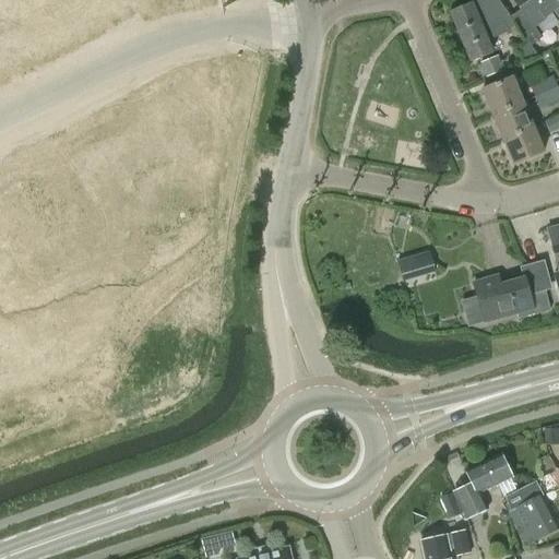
[(515,25),(513,23),(496,0),(479,0),(472,6),(471,3),(449,12),(468,62),(491,54),(487,40),(509,31),(514,26),(515,25)]
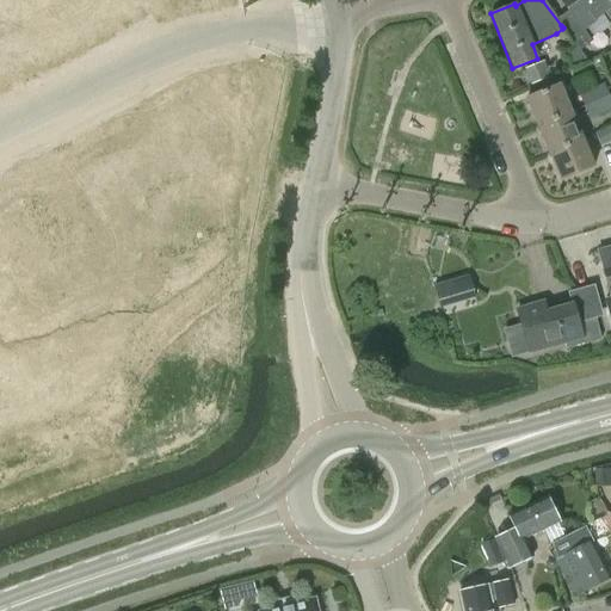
[(560,0),(572,17),(561,25),(563,28),(562,29),(579,51),(591,42),(581,30),(604,13),(605,13),(594,0),(560,0)]
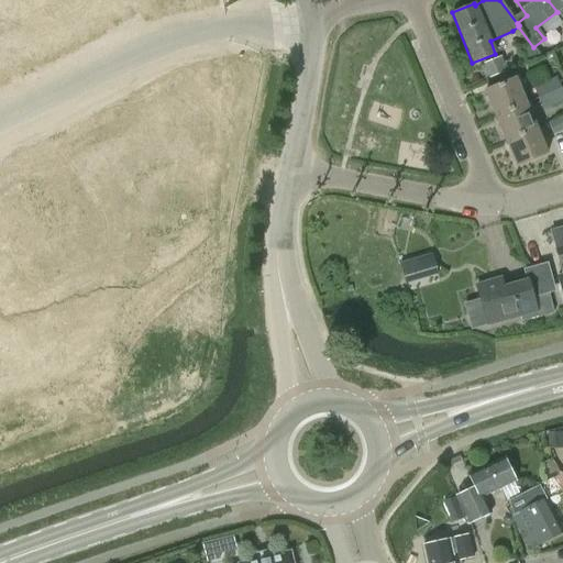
[(562,0),(548,0),(558,12),(556,12),(562,21),(562,20),(562,0)]
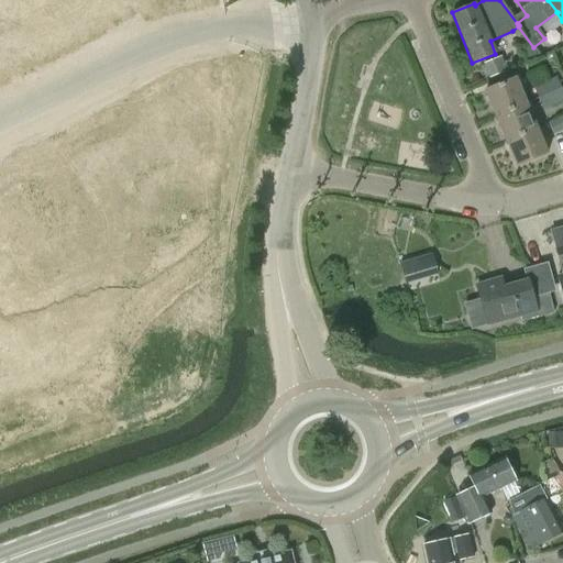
[(507,72),(501,56),(485,62),(490,77),(507,72)]
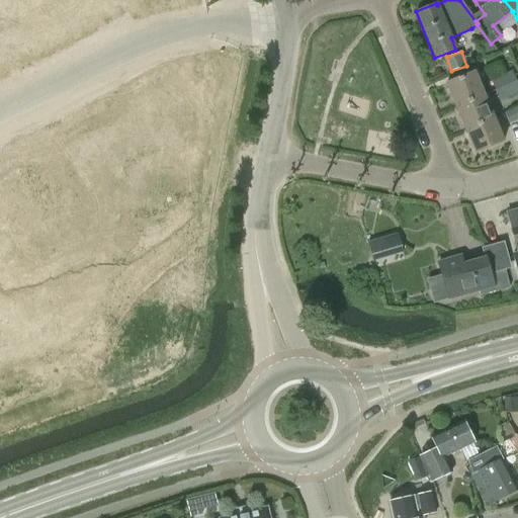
[(495,91),(516,82),(512,71),(490,80),(495,91)]
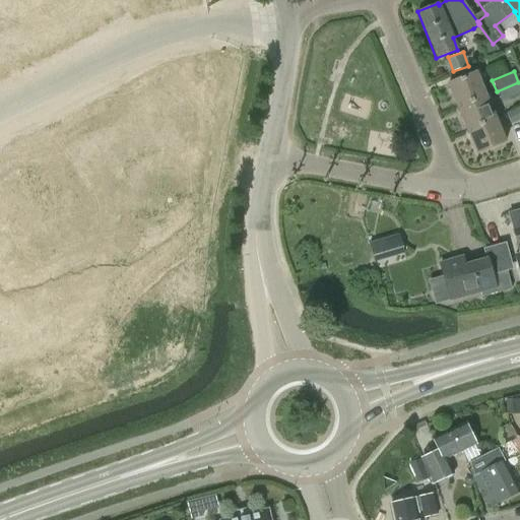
[(457,108),(485,95),(475,72),(447,84),(457,108)]
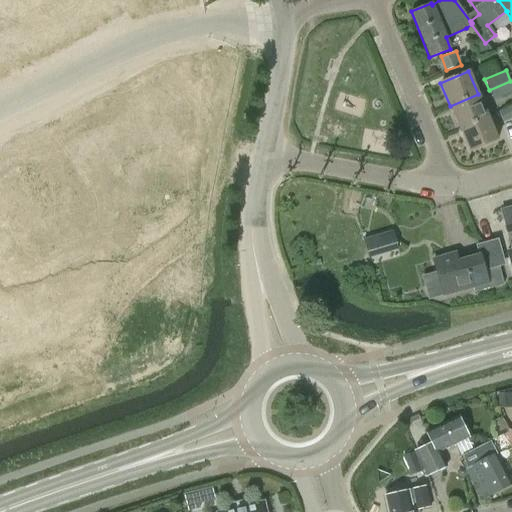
[(511,92),(511,84),(510,81),(489,90),(493,100),(511,92)]
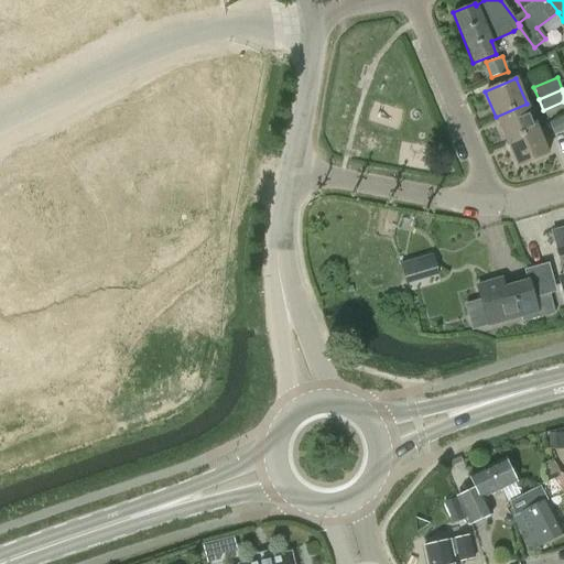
[(506,141),(537,129),(527,104),(496,117),(506,141)]
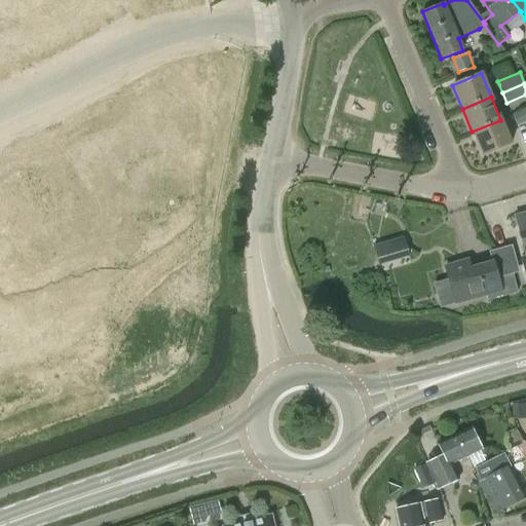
[(517,126),(525,121),(525,108),(512,114),(517,126)]
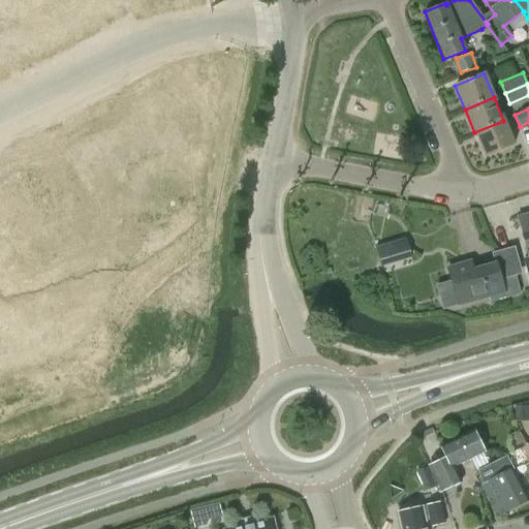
[(514,145),(503,121),(474,132),(485,156),(514,145)]
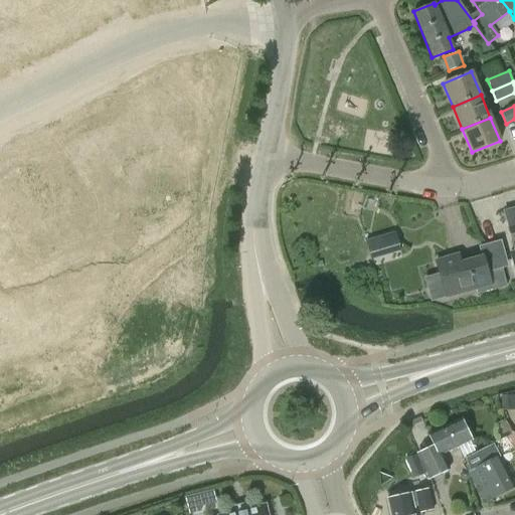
[(363,150),(386,155),(390,135),(367,130),(363,150)]
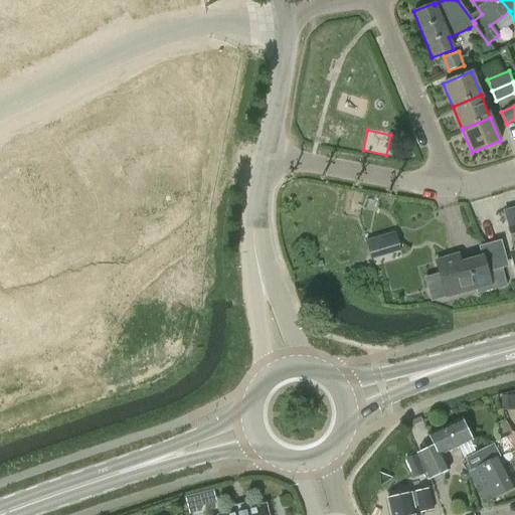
[(509,252),(514,274),(514,207),(503,211),(514,250),(509,252)]
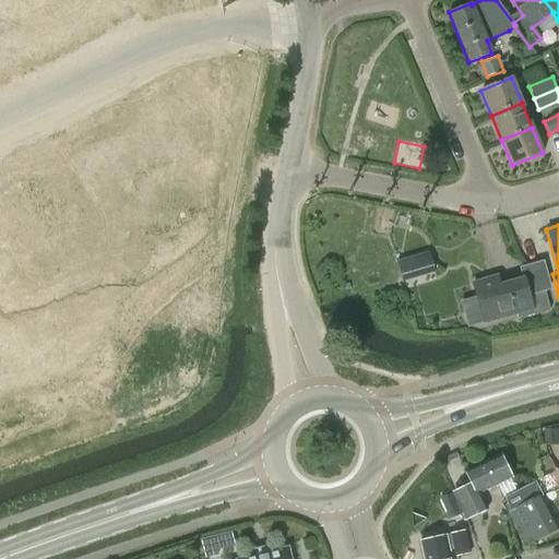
[(402,282),(435,272),(430,253),(397,263),(402,282)]
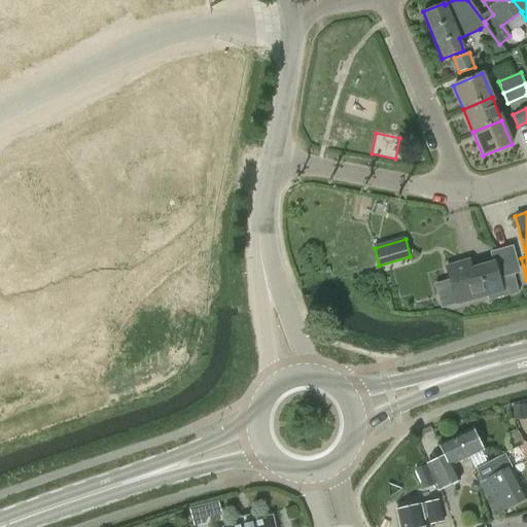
[(512,271),(519,269),(513,246),(497,250),(502,269),(496,271),(494,264),(471,270),(468,260),(445,267),(455,303),(487,294),(489,301),(518,293),(512,271)]
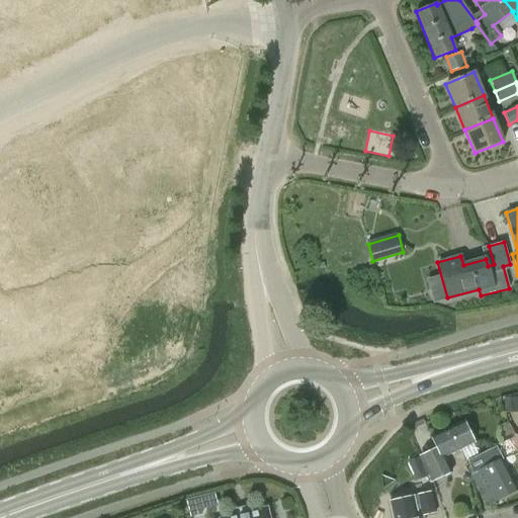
[(517,414),(517,410),(517,398),(505,399),(506,415),(517,414)]
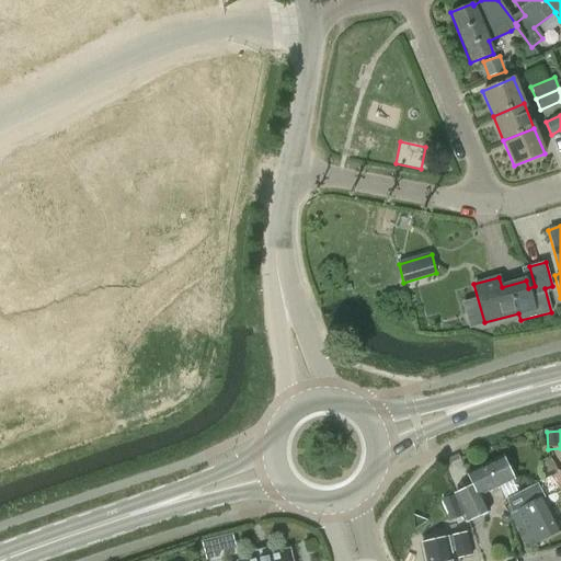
[(502,457),(466,474),(471,485),(453,493),(454,495),(464,516),(467,523),(490,512),(482,494),(513,480),(502,457)]
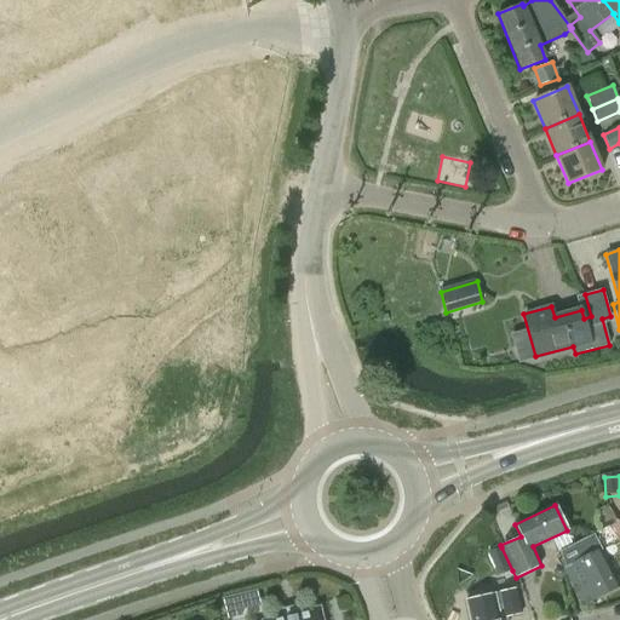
[(512,570),(501,547),(487,552),(497,577),(512,570)]
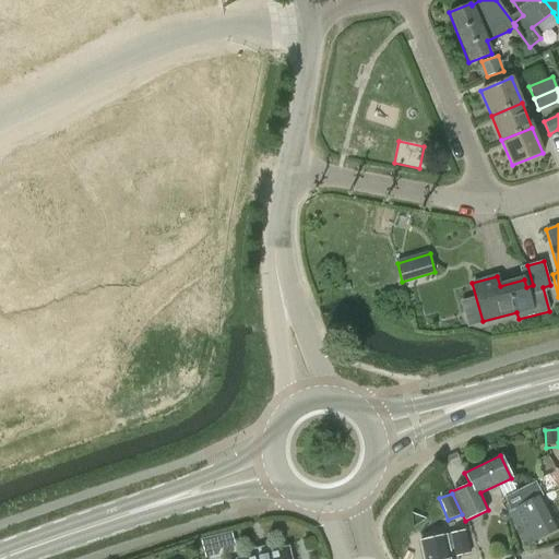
[(540,496),(509,513),(525,545),(558,528),(540,496)]
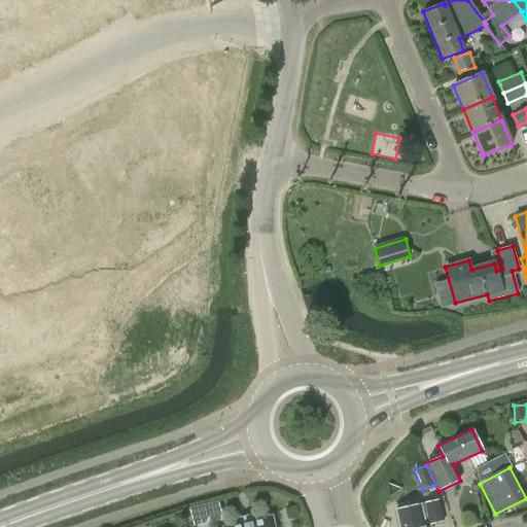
[(397,511),(400,526),(433,526),(433,523),(446,521),(441,501),(427,504),(428,505),(424,506),(423,504),(397,511)]
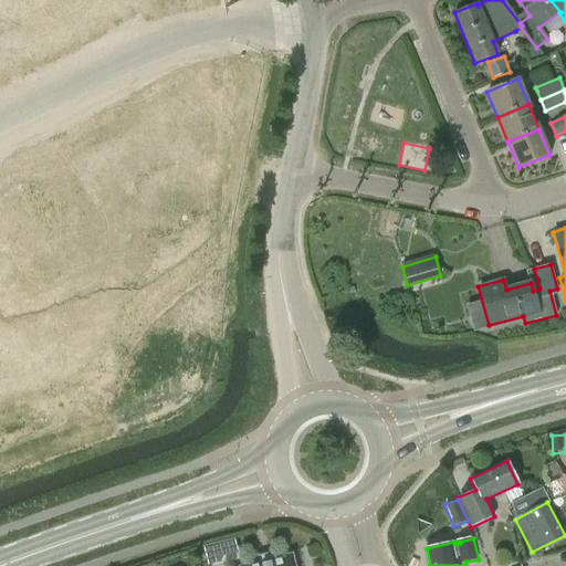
[(207,564),(220,559),(217,544),(202,548),(207,564)]
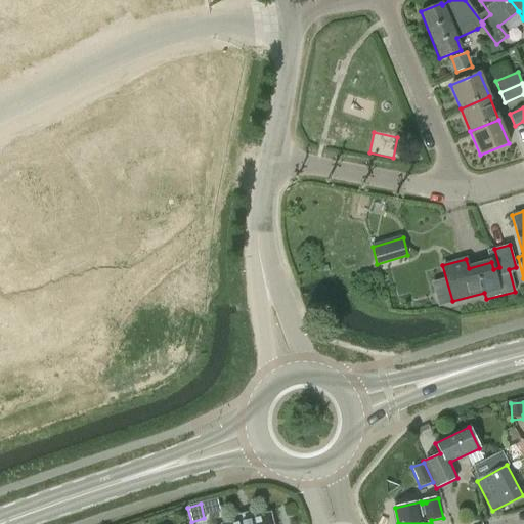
[(270,523),(268,514),(227,523),(270,523)]
